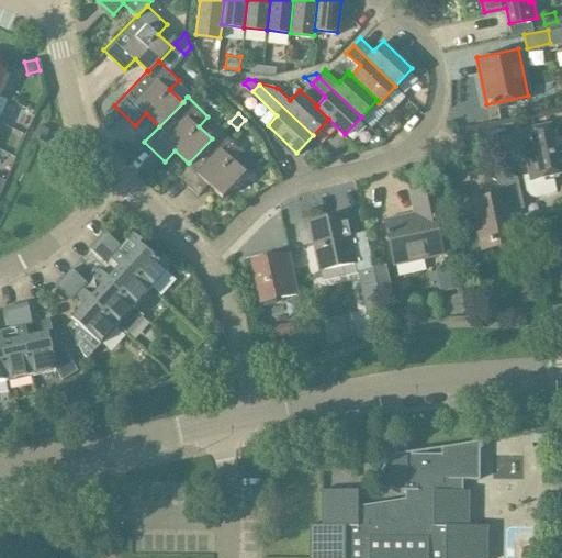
[(49,125),(40,121),(33,134),(43,140),(49,125)]
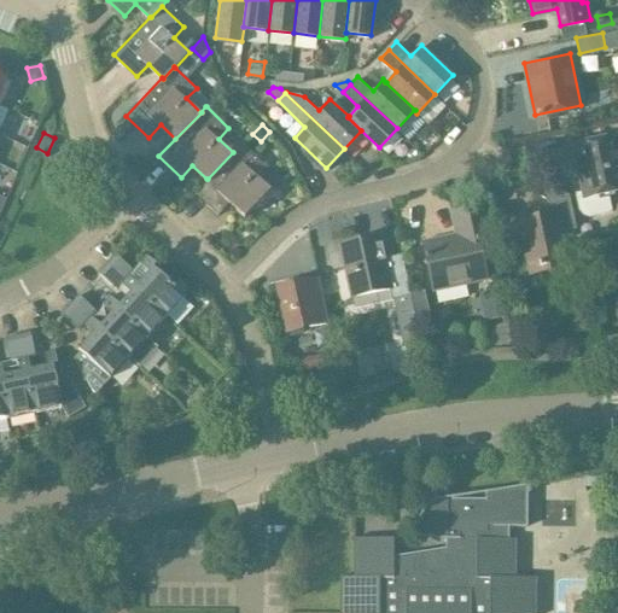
[(576,191),(579,206),(584,211),(590,212),(611,209),(607,190),(617,187),(617,141),(616,134),(573,142),(583,188),(576,191)]
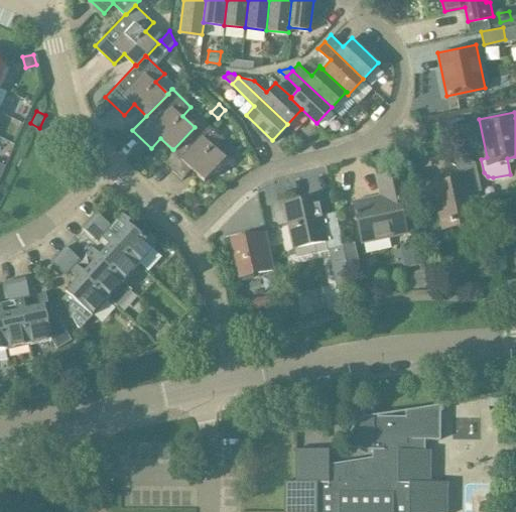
[(222,136),(203,118),(195,127),(173,149),(172,149),(163,159),(182,177),(191,167),(205,179),(226,157),(213,145),(222,136)]
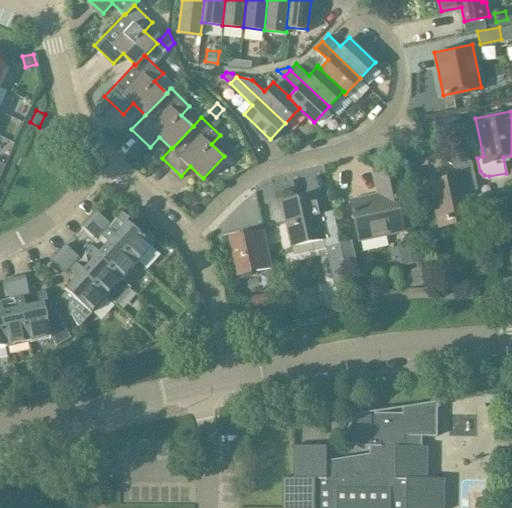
[(445,178),(429,181),(439,226),(472,218),(466,190),(477,187),(471,160),(450,147),(444,158),(454,164),(445,178)]
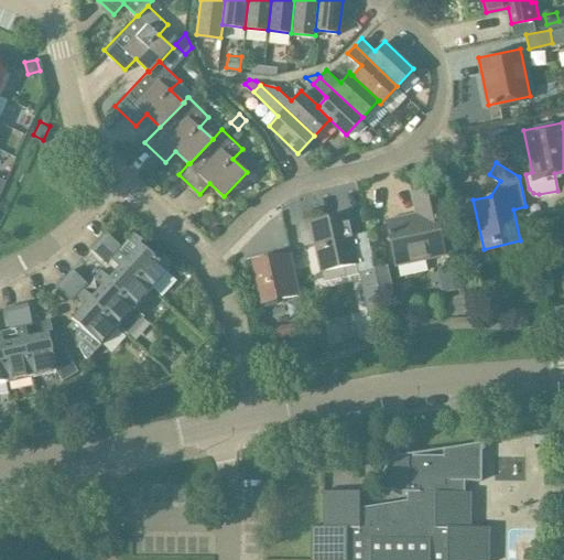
[(416,213),(387,219),(396,262),(443,252),(436,223),(448,221),(441,184),(412,190),(416,213)]
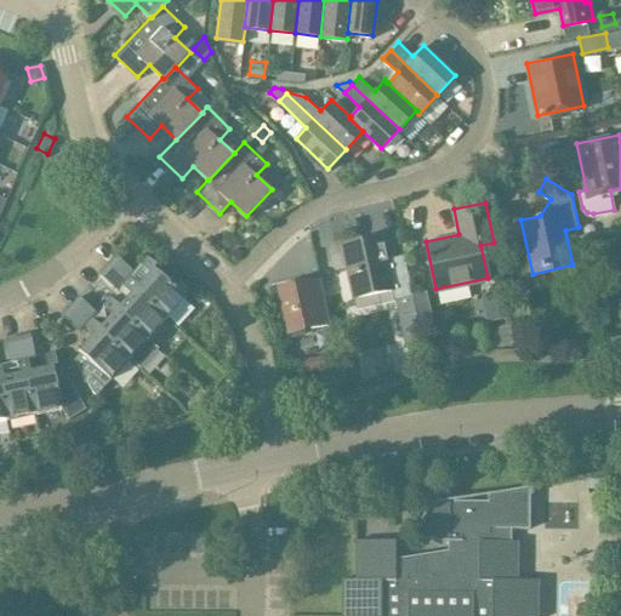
[(382,235),(341,244),(353,296),(393,287),(396,297),(412,294),(404,256),(387,260),(382,235)]
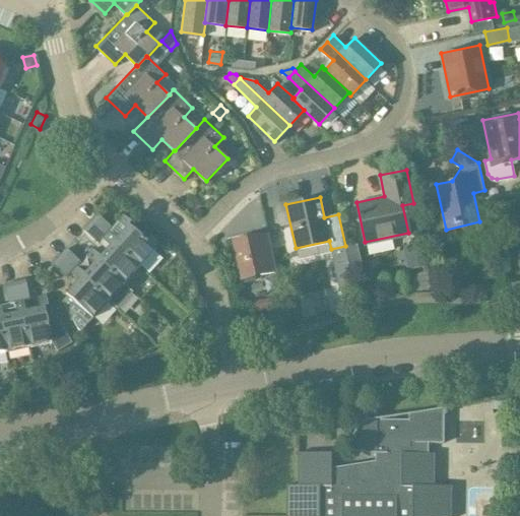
[(98,211),(90,219),(105,234),(108,230),(112,226),(98,211)]
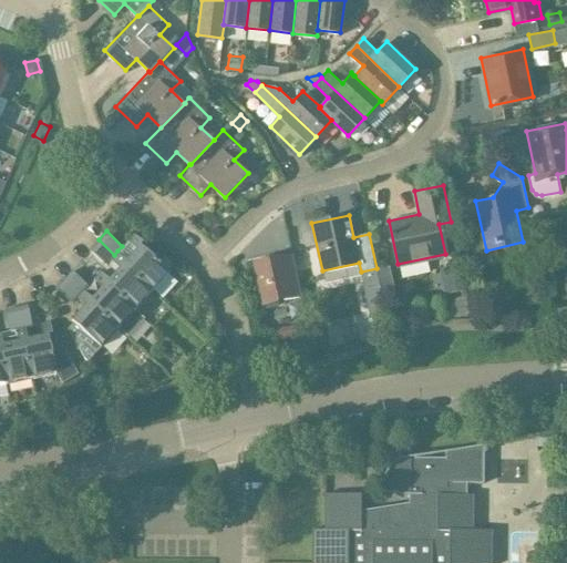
[(122,246),(117,251),(126,258),(123,262),(153,288),(169,269),(168,268),(154,254),(141,243),(143,239),(134,232),(127,239),(122,246)]
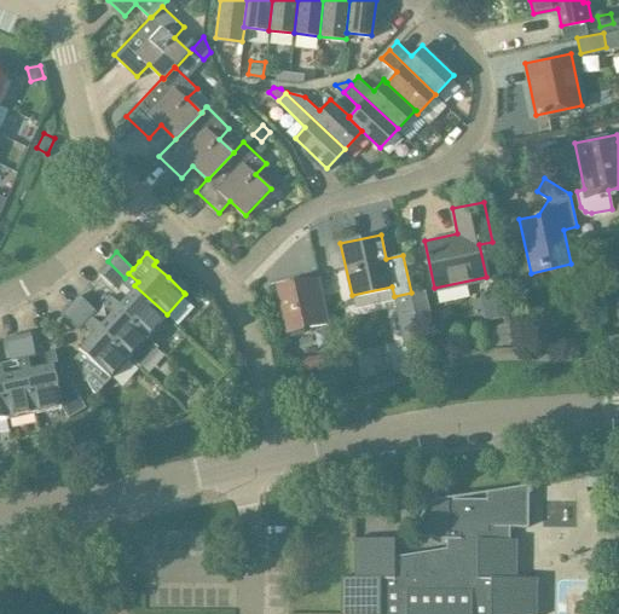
[(131,289),(119,302),(116,306),(148,335),(167,314),(134,285),(138,282),(128,273),(125,278),(108,261),(99,271),(116,287),(121,282),(131,289)]
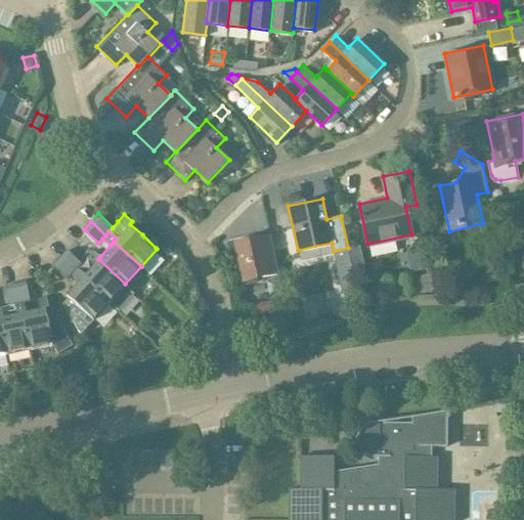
[(285,226),(284,221),(268,224),(269,230),(285,226)]
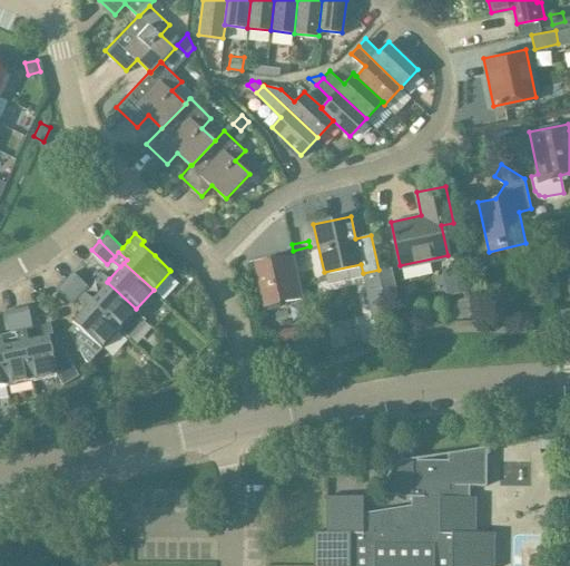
[(294,253),(254,262),(264,305),(303,296),(294,253)]
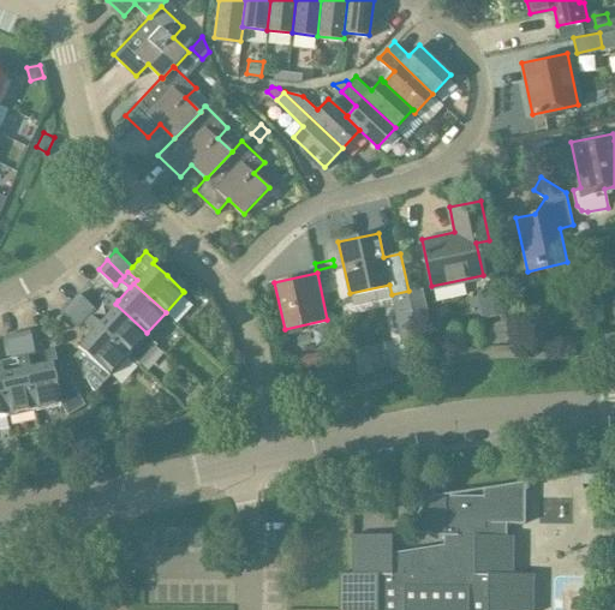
[(500,289),(477,294),(482,318),(506,312),(500,289)]
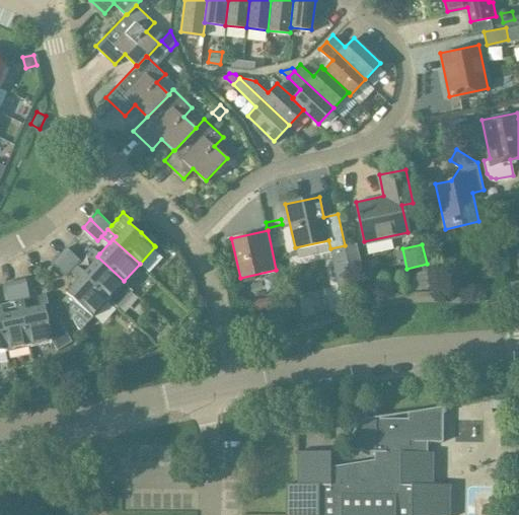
[(66,245),(59,253),(74,267),(77,264),(81,259),(66,245)]
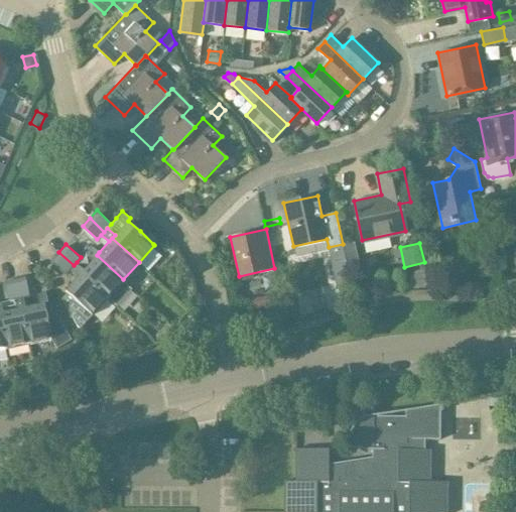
[(97,255),(99,252),(92,245),(86,251),(93,258),(84,269),(81,272),(108,296),(116,303),(132,287),(123,279),(97,255)]
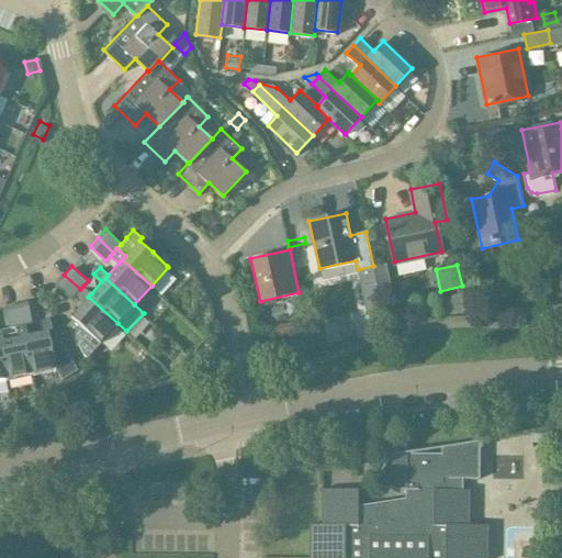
[(87,356),(117,323),(88,297),(91,293),(83,286),(80,289),(64,275),(56,282),(72,298),(77,292),(85,300),(71,315),(72,317),(67,323),(83,353),(87,356)]
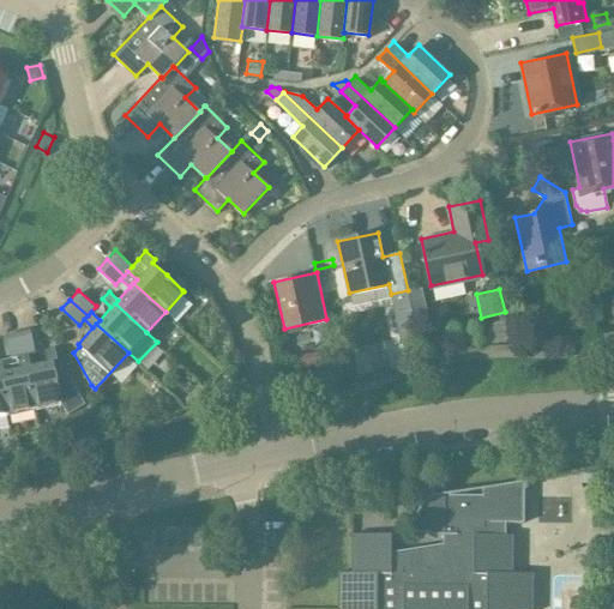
[(419,339),(413,315),(396,320),(401,343),(419,339)]
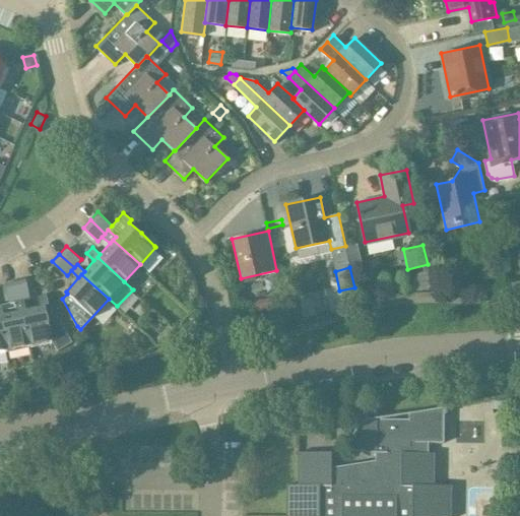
[(419,270),(412,278),(413,288),(432,288),(427,269),(419,270)]
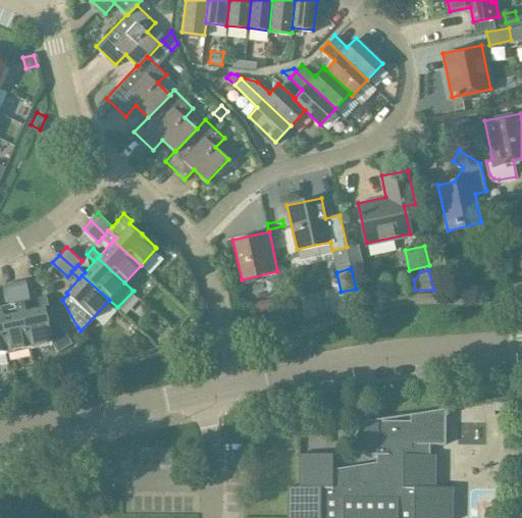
[(367,275),(361,288),(372,294),(378,281),(367,275)]
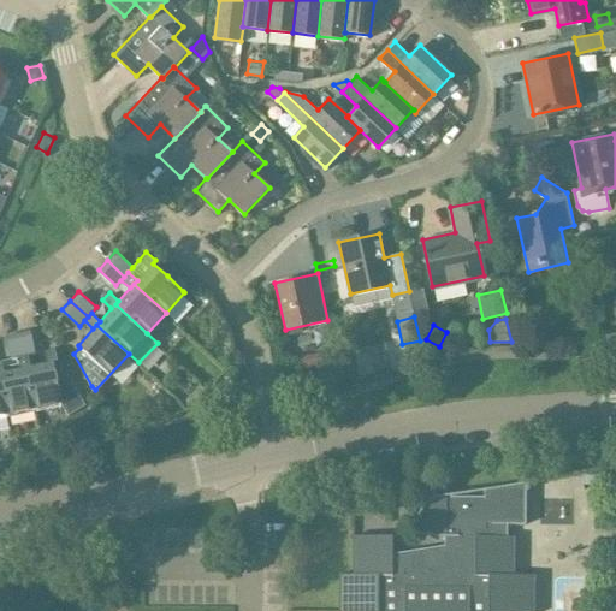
[(30,328),(18,331),(23,354),(28,353),(35,351),(30,328)]
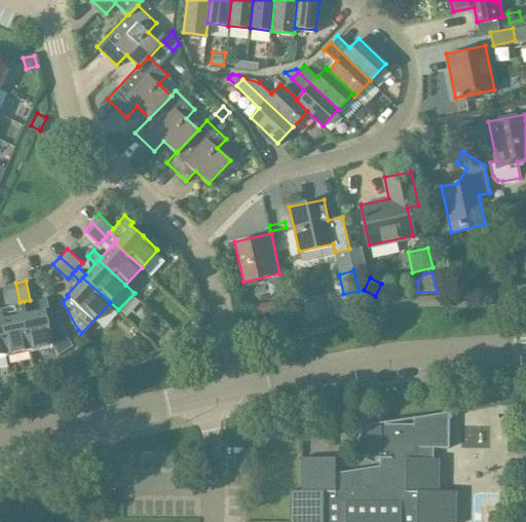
[(3,317),(0,317),(0,321),(7,353),(30,348),(22,312),(26,311),(24,301),(20,302),(15,283),(5,285),(9,304),(1,306),(3,317)]
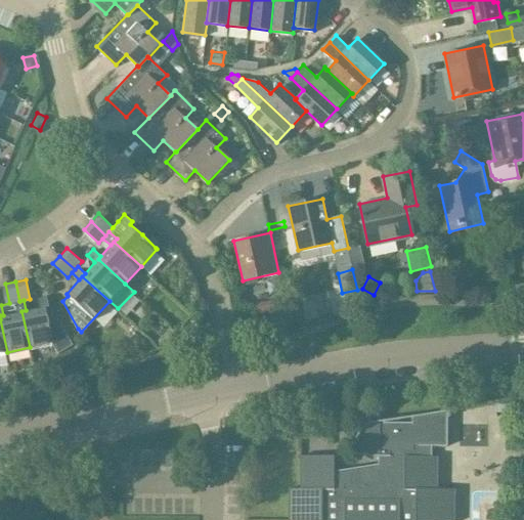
[(523,282),(513,285),(516,296),(523,294),(523,282)]
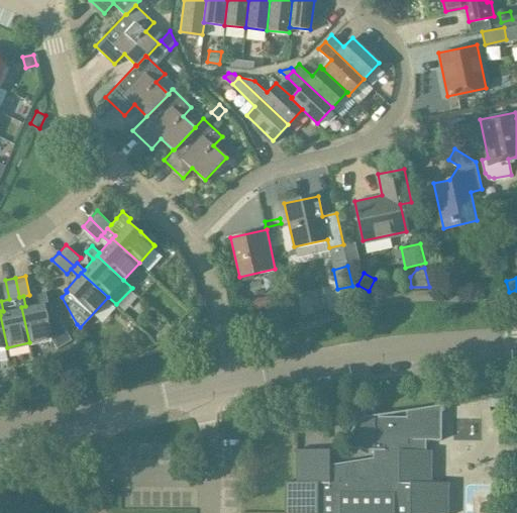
[(21,307),(29,342),(53,337),(57,346),(71,338),(57,313),(47,315),(44,303),(48,302),(45,291),(37,293),(39,303),(25,306),(21,307)]
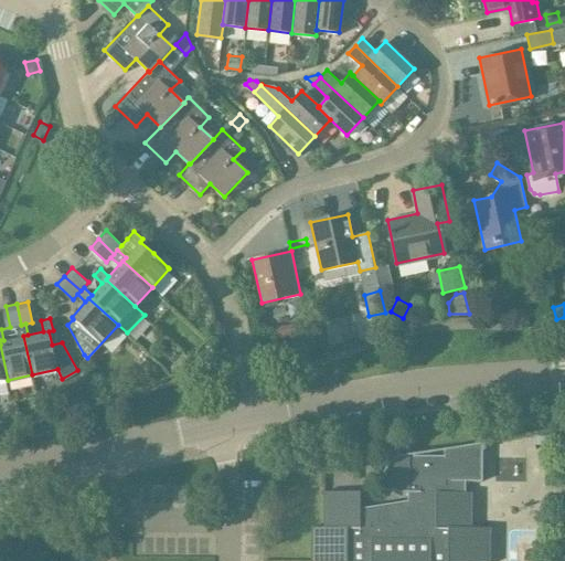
[(300,327),(275,331),(277,341),(301,337),(300,327)]
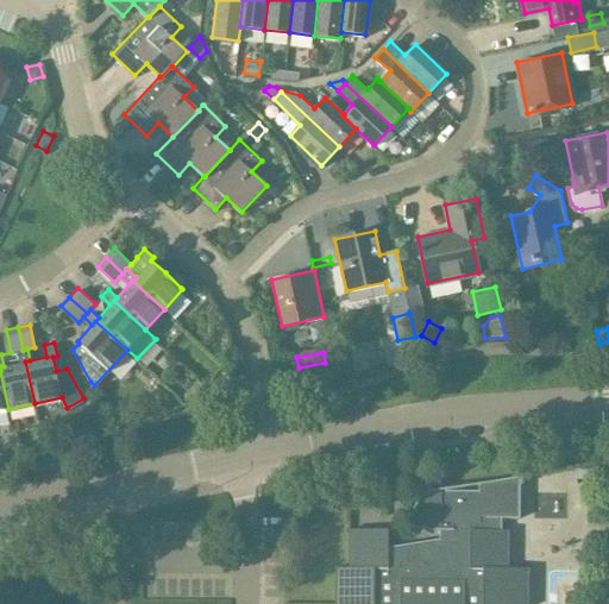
[(227,378),(224,384),(226,391),(238,389),(234,377),(227,378)]
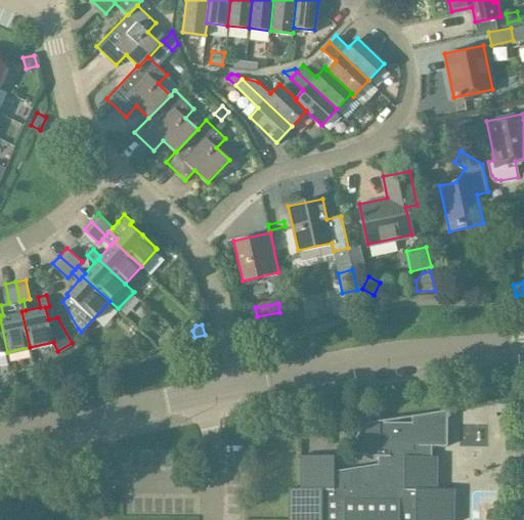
[(508,401),(496,401),(496,410),(508,410),(508,401)]
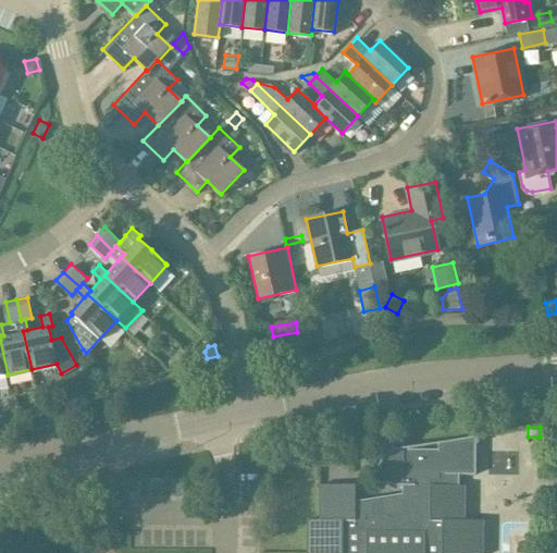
[(409,445),(394,447),(392,447),(388,450),(386,451),(384,453),(382,455),(381,458),(380,462),(380,465),(380,469),(381,472),(382,475),(384,477),(386,479),(388,481),(392,482),(395,483),(397,483),(401,483),(401,491),(369,496),(369,503),(355,503),(355,483),(319,482),(319,517),(307,517),(306,552),(483,552),(484,518),(466,518),(466,483),(458,483),(458,472),(473,472),(473,469),(473,438),(473,434),(436,441),(436,442),(437,442),(437,447),(408,447),(408,446),(409,446),(409,445)]
